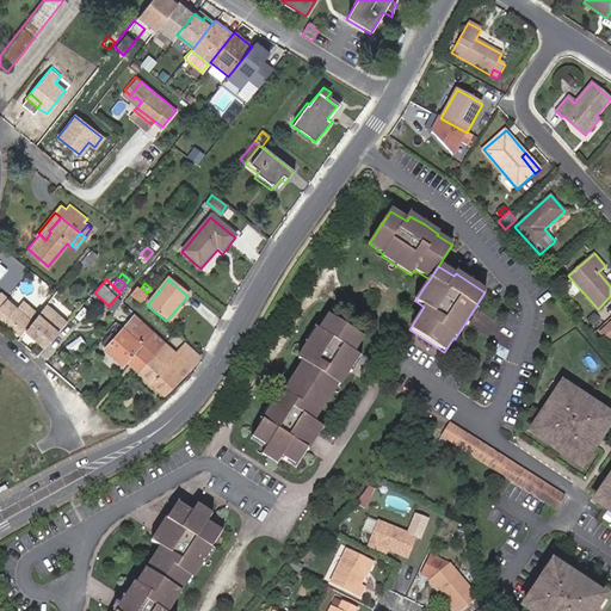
[(141,288),(139,285),(134,291),(130,295),(140,302),(147,292),(141,288)]
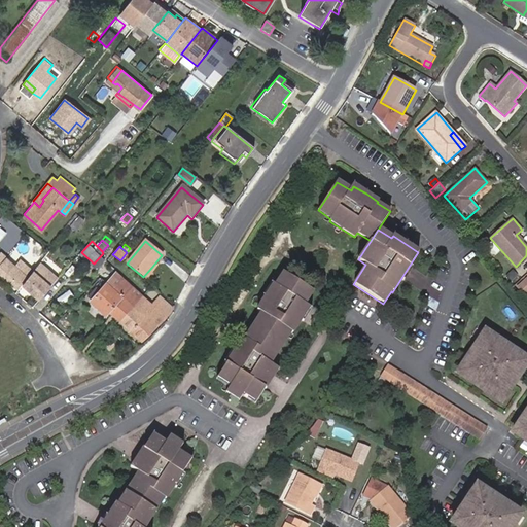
[(31,270),(19,258),(13,265),(0,252),(0,273),(16,287),(31,270)]
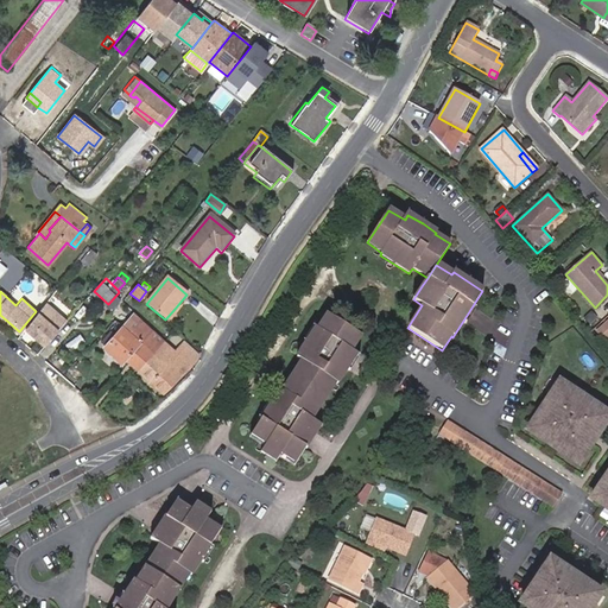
[(119,292),(108,304),(113,309),(125,296),(119,292)]
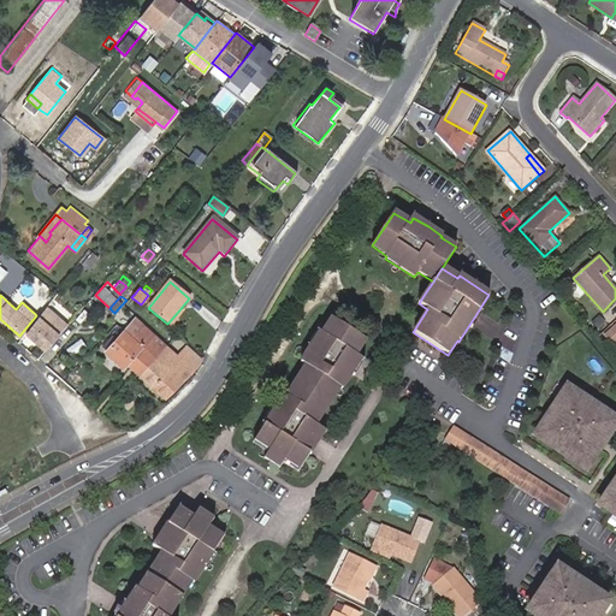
[(67,324),(48,307),(24,335),(43,351),(67,324)]
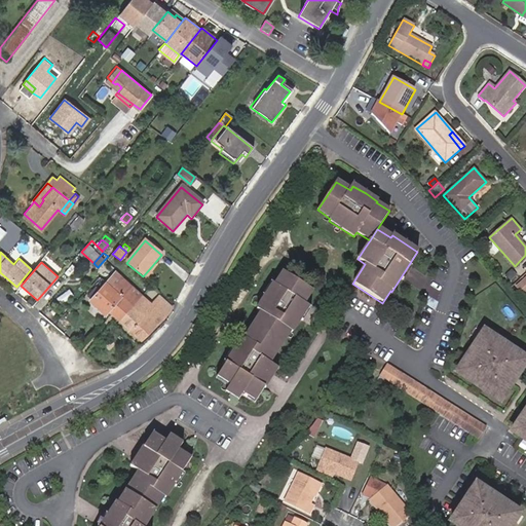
[(153,269),(151,267),(143,276),(145,278),(153,269)]
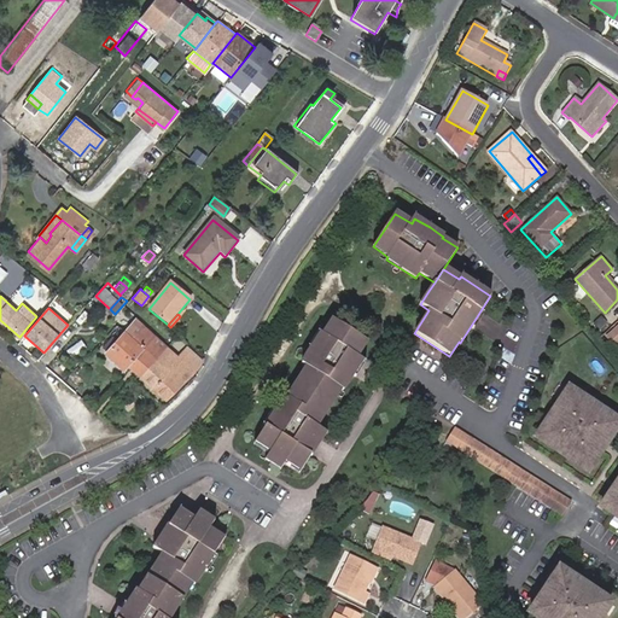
[(514,350),(519,342),(506,334),(509,328),(487,315),(478,330),(514,350)]
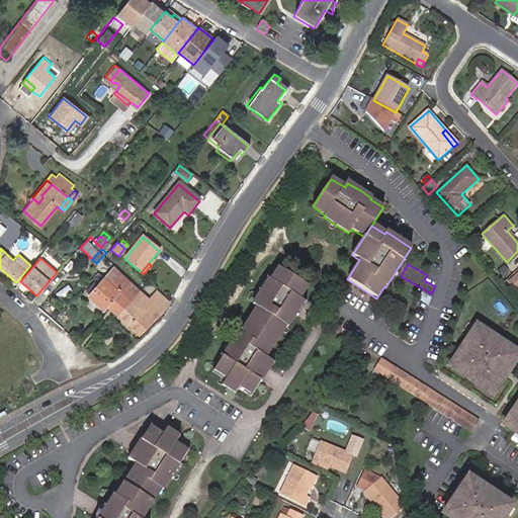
[(300,299),(309,286),(278,267),(270,279),(268,278),(252,304),(257,307),(241,333),(239,331),(214,369),(227,377),(223,384),(235,393),(240,385),(252,394),(273,362),(266,357),(286,326),(287,327),(305,301),(300,299)]
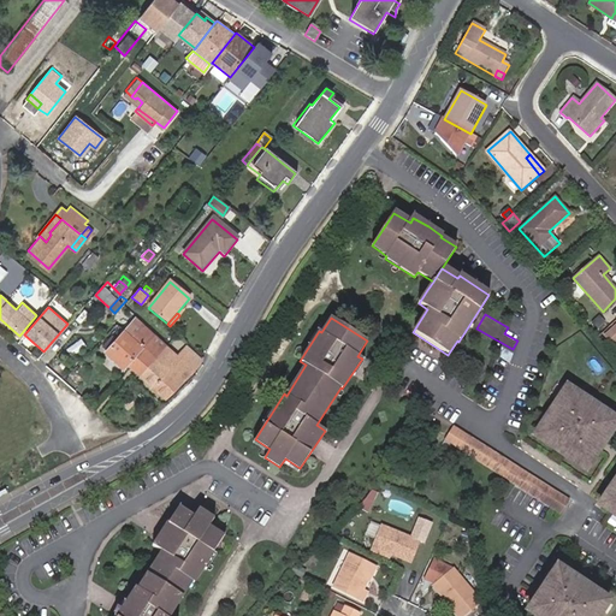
[(154,359),(164,348),(164,347),(135,320),(124,332),(126,335),(154,359)]
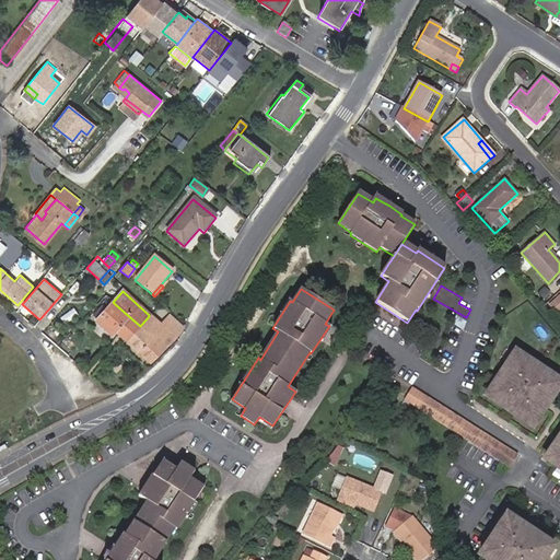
[(115,304),(113,302),(96,321),(98,323),(115,304)]
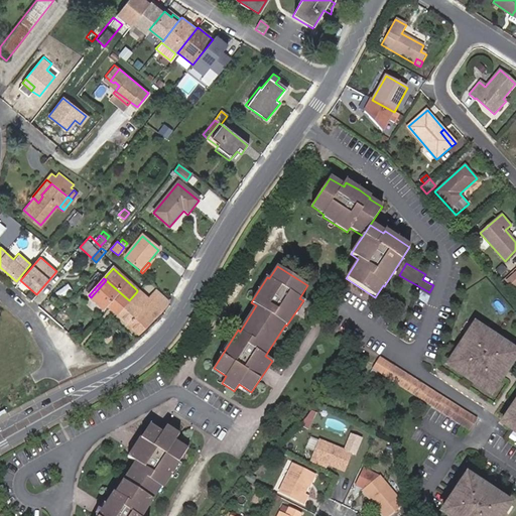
[(515,284),(511,279),(506,283),(512,289),(515,285),(515,284)]
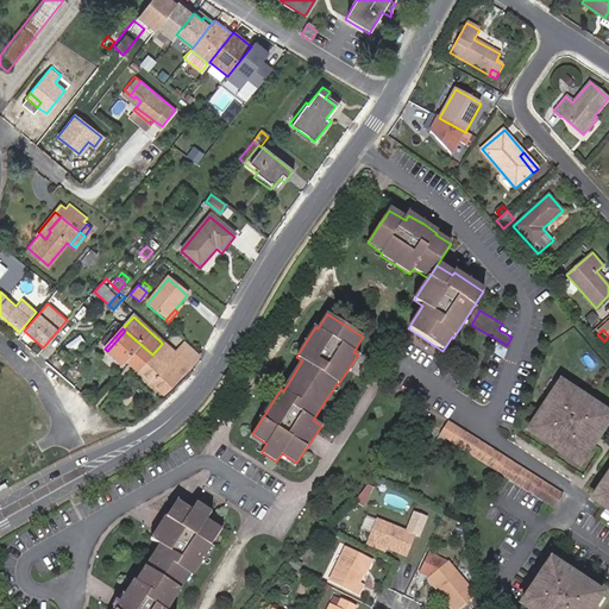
[(152,355),(125,331),(107,351),(114,357),(118,353),(125,359),(137,371),(152,355)]
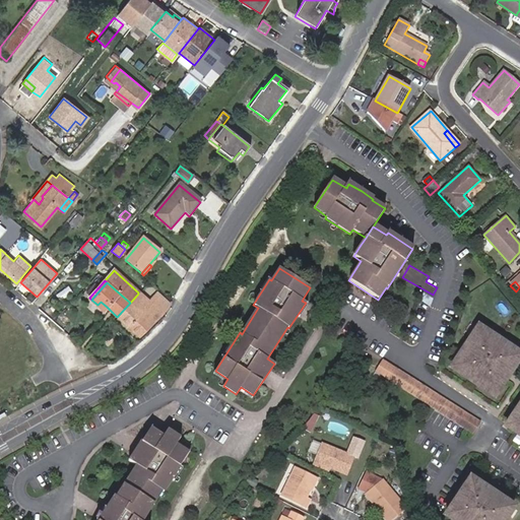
[(167,305),(149,290),(143,298),(138,294),(130,303),(117,317),(138,336),(160,313),(167,305)]
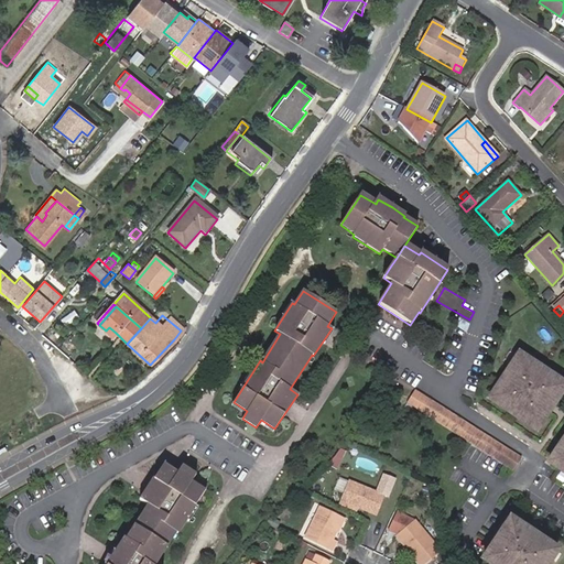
[(112,337),(116,333),(109,327),(106,331),(112,337)]
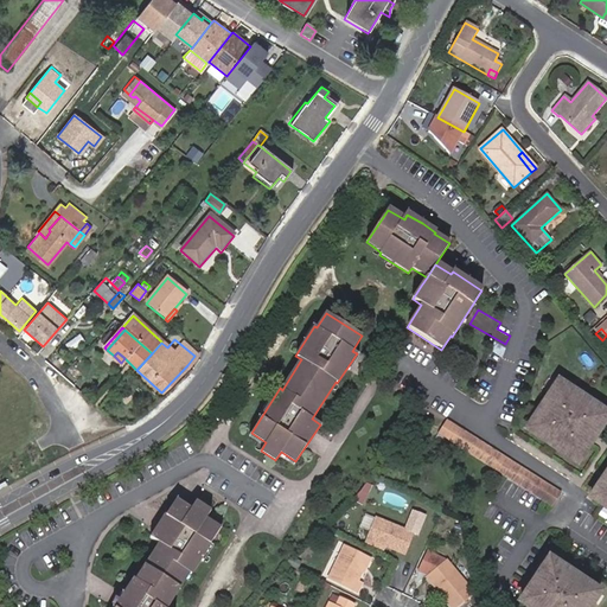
[(606,419),(606,411),(555,378),(519,430),(575,467),(577,462),(606,419)]
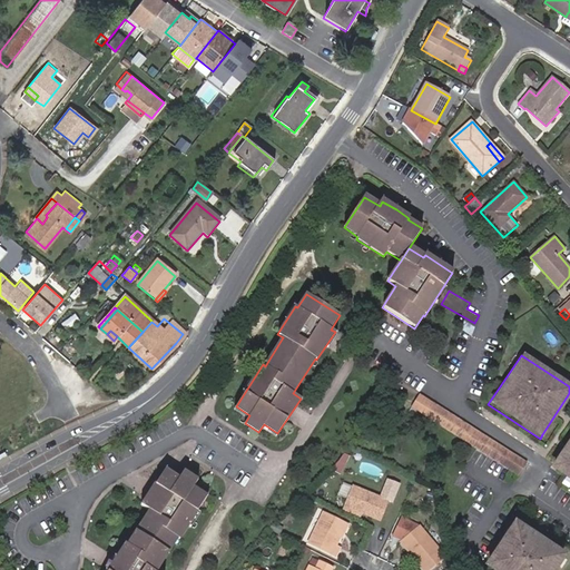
[(528,463),(433,403),(425,415),(520,475),(528,463)]
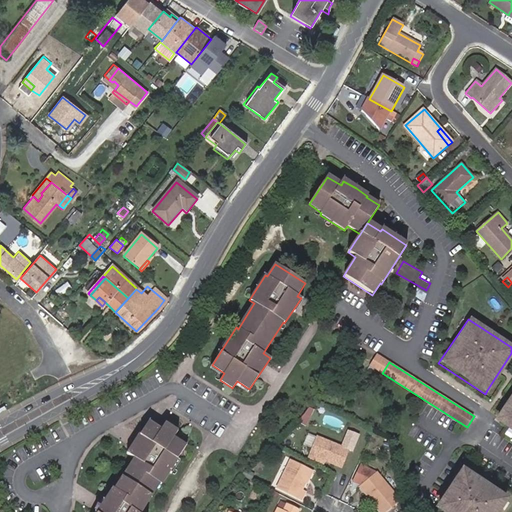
[(511,401),(500,421),(511,428),(511,401)]
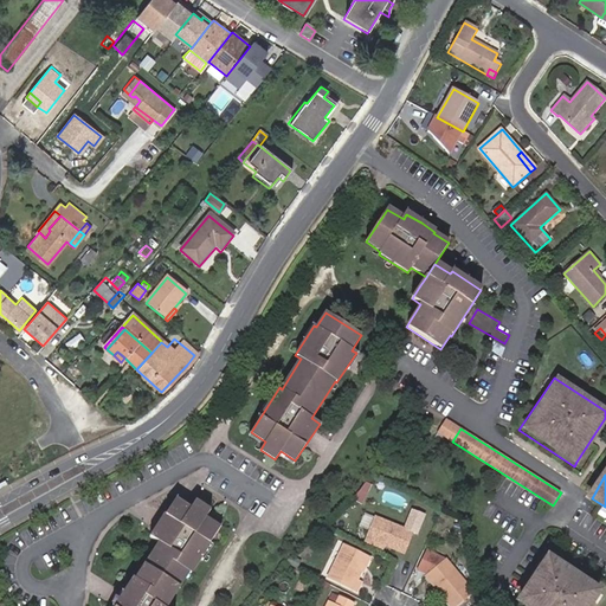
[(191,573),(220,528),(206,519),(211,510),(195,501),(189,509),(175,500),(152,536),(160,542),(136,580),(134,579),(116,605),(167,605),(189,572),(191,573)]
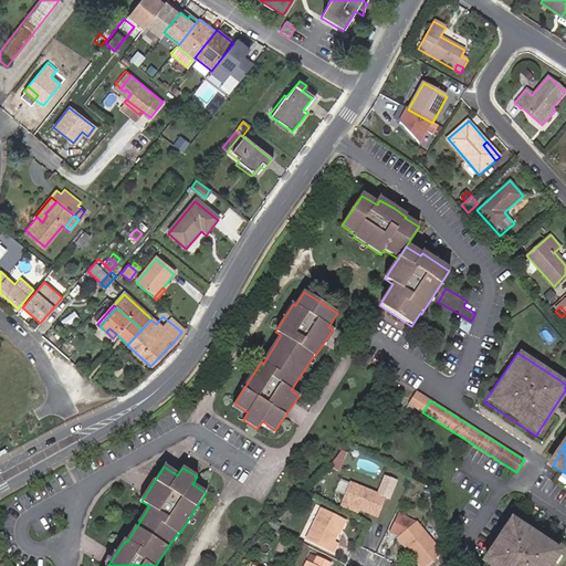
[(341,502),(360,510),(378,516),(386,498),(390,500),(398,480),(384,475),(377,493),(348,482),(344,495),(341,502)]
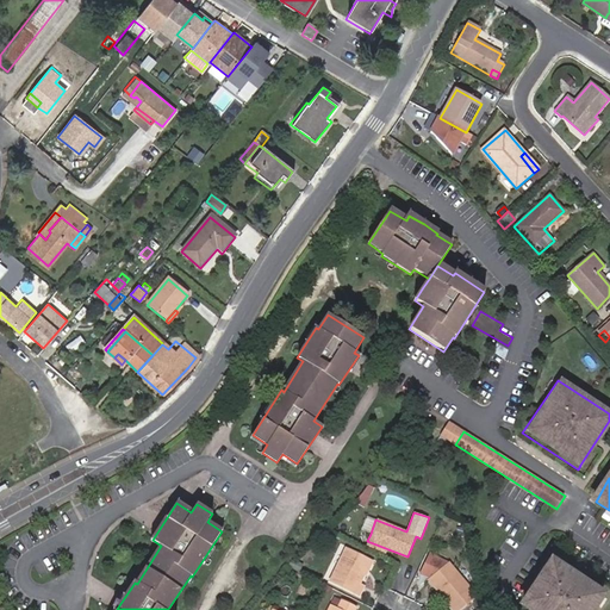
[(371,534),(375,520),(366,516),(361,530),(371,534)]
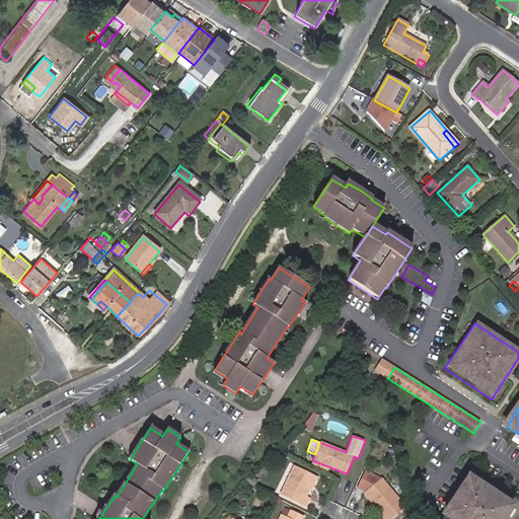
[(328,471),(330,467),(312,460),(311,464),(328,471)]
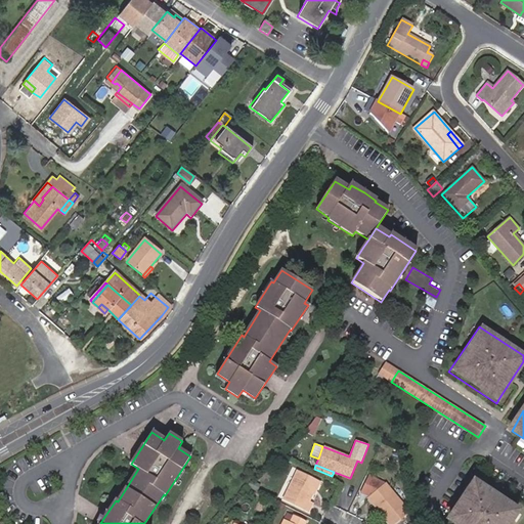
[(309,501),(318,482),(298,472),(285,499),(309,512),(313,504),(309,501)]
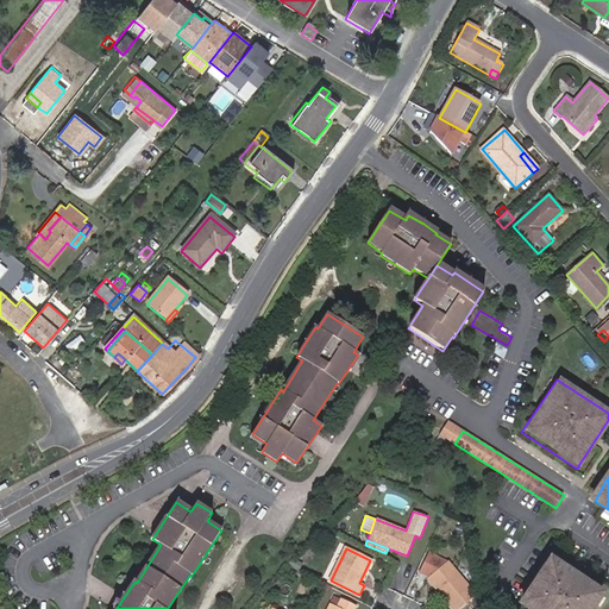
[(429,577),(452,608),(460,608),(476,597),(449,562),(429,552),(420,572),(429,577)]
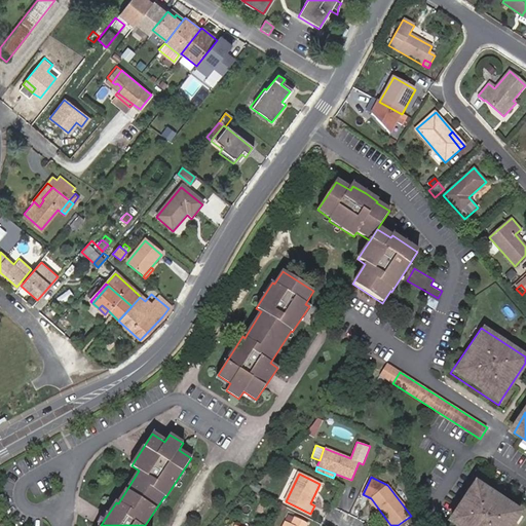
[(505,525),(516,510),(479,487),(455,524),(457,525),(505,525)]
